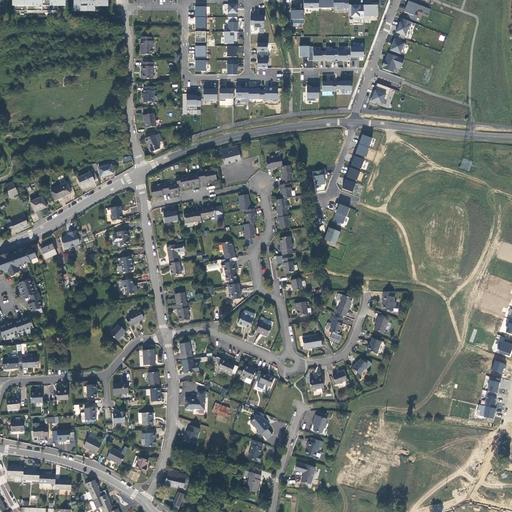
[(57,11),(57,6),(65,6),(65,0),(13,0),(14,6),(14,11),(27,11),(57,11)]
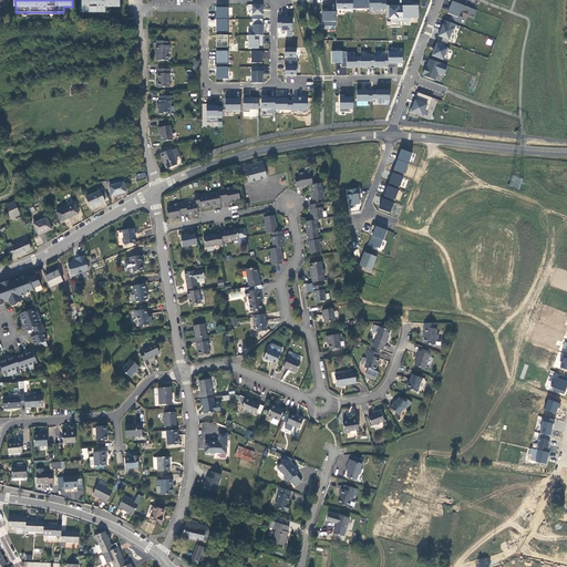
[(81,0),(81,12),(105,12),(105,7),(116,7),(116,1),(120,1),(119,0),(81,0)]
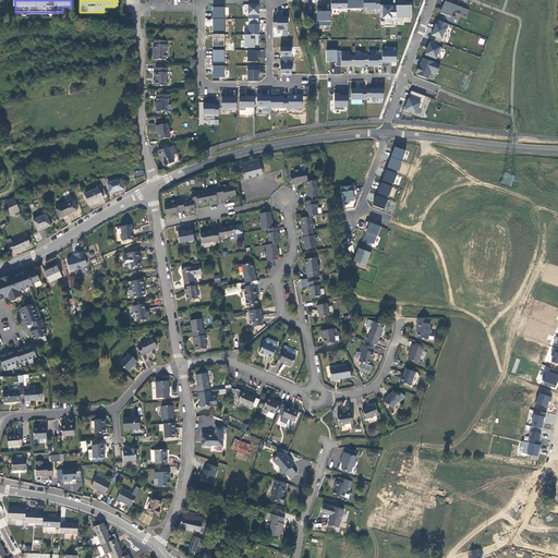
[(330,0),(330,9),(380,9),(379,17),(386,19),(386,22),(392,22),(392,17),(397,17),(397,22),(403,22),(403,17),(412,17),(412,5),(380,4),(379,0),(330,0)]
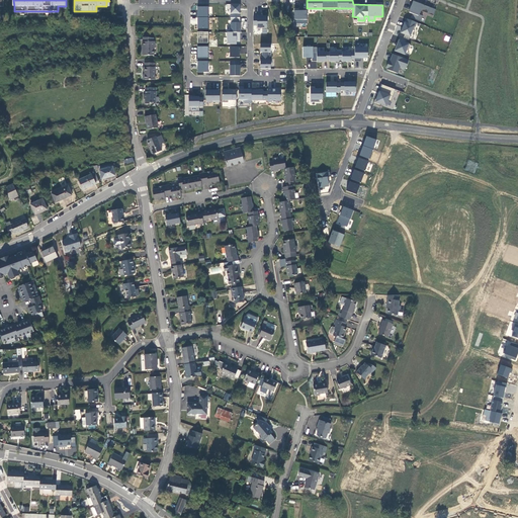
[(433,16),(436,8),(413,1),(409,12),(420,15),(421,12),(433,16)]
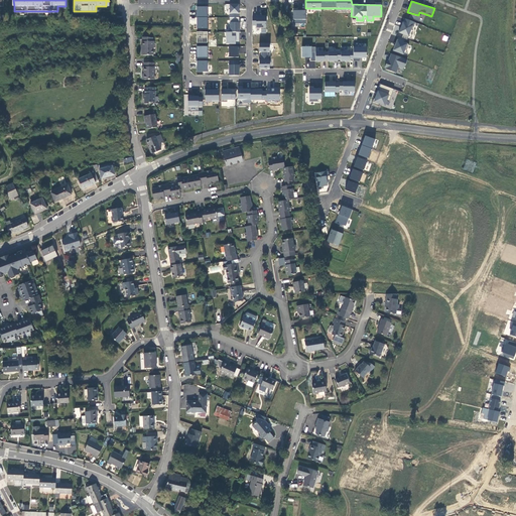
[(226,31),(226,43),(239,43),(240,4),(230,3),(229,31),(226,31)]
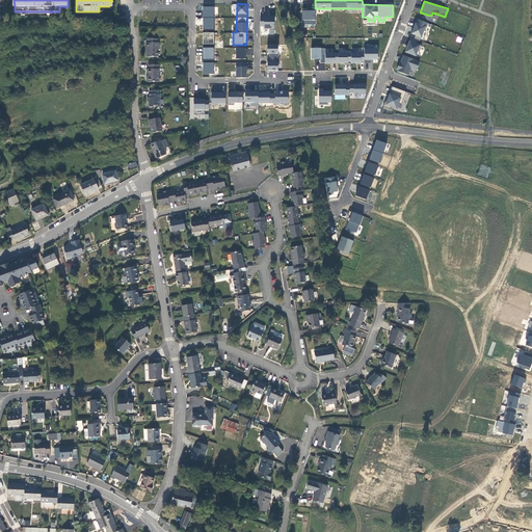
[(214,6),(203,6),(203,29),(214,30),(214,6)]
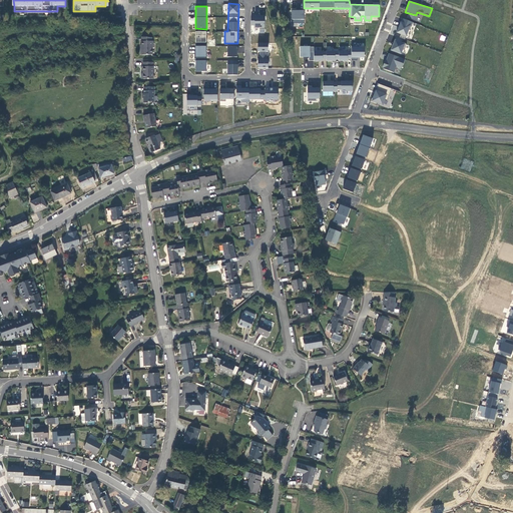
[(292,26),(304,26),(304,10),(292,10),(292,26)]
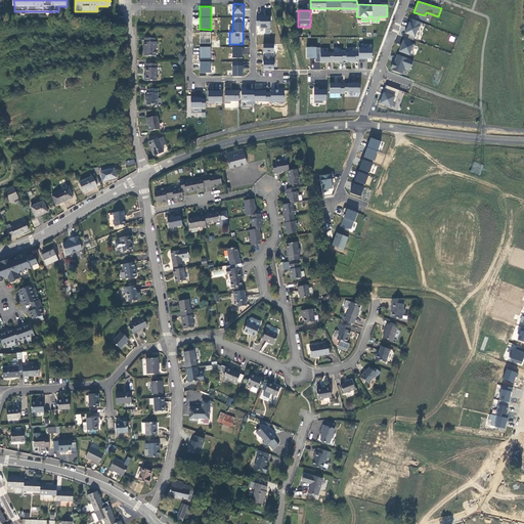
[(265,27),(265,34),(270,34),(270,15),(256,14),(256,27),(265,27)]
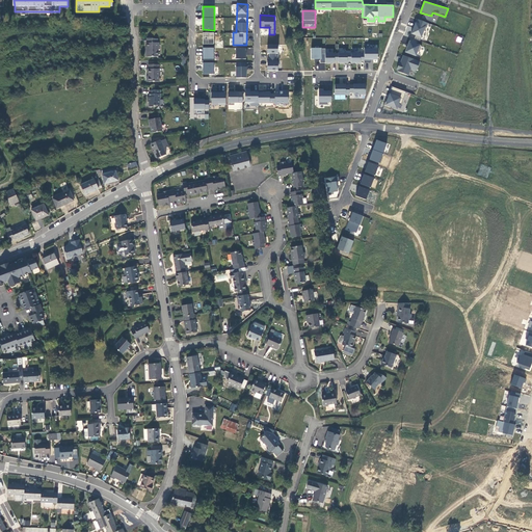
[(416,19),(411,35),(423,37),(427,22),(416,19)]
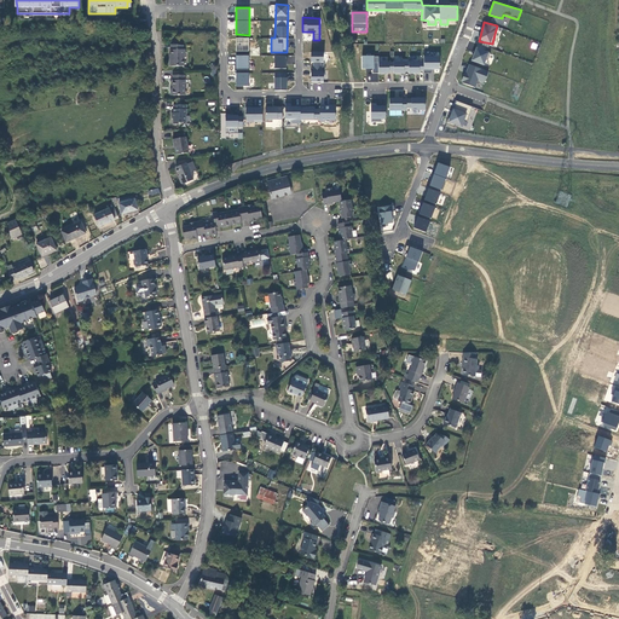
[(249,38),(236,38),(236,51),(249,51),(249,38)]
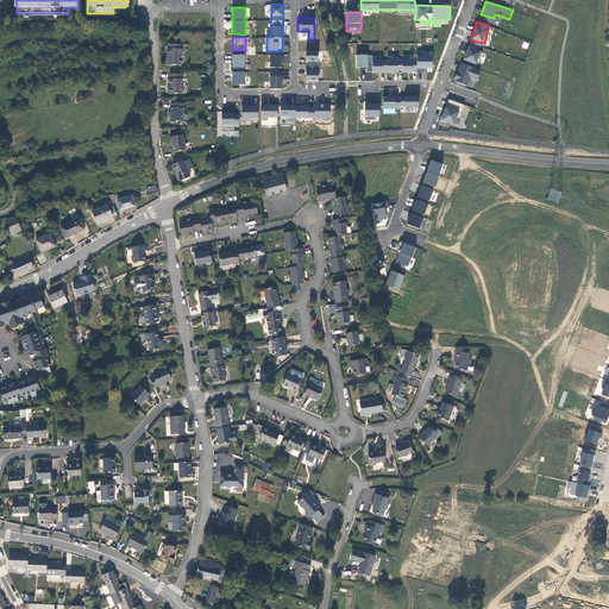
[(168,66),(181,66),(181,57),(182,56),(182,49),(181,49),(181,45),(168,45),(168,57),(167,57),(167,64),(168,64),(168,66)]
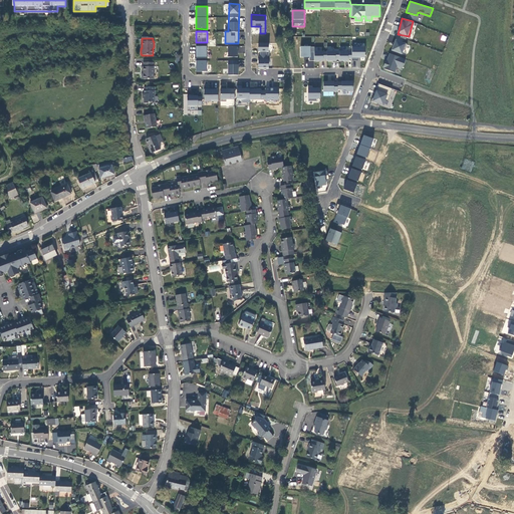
[(395,39),(392,51),(404,54),(407,42),(395,39)]
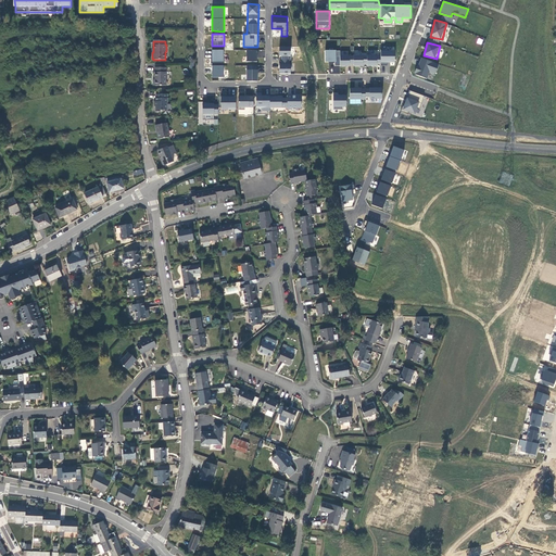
[(279,74),(290,74),(291,47),(280,46),(279,74)]
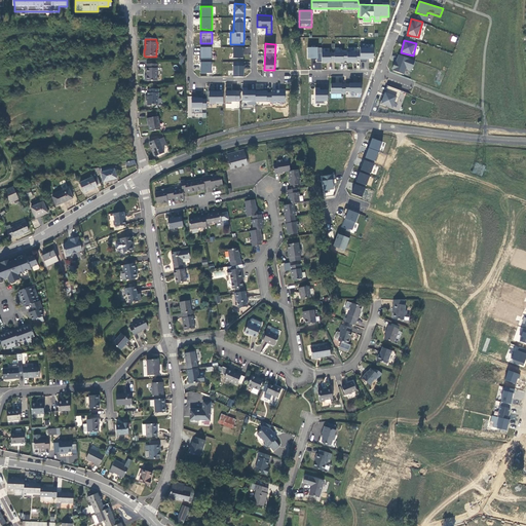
[(200,59),(212,60),(212,47),(200,46),(200,59)]
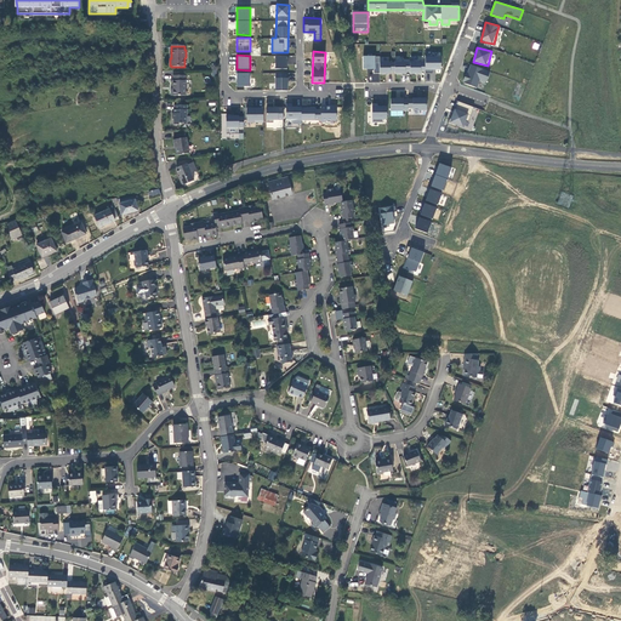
[(275,56),(275,68),(288,69),(288,56),(275,56)]
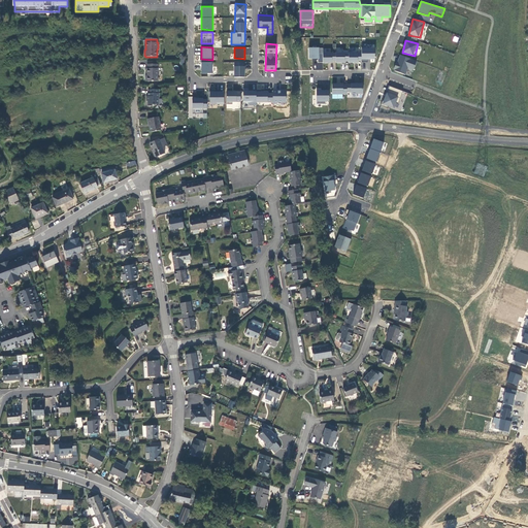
[(330,47),(308,47),(308,59),(318,59),(318,62),(375,62),(375,47),(361,47),(361,52),(330,52),(330,47)]
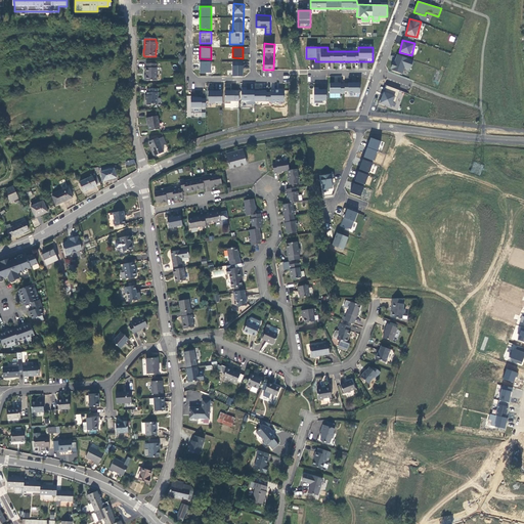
[(410,71),(413,59),(395,54),(391,71),(403,74),(404,69),(410,71)]
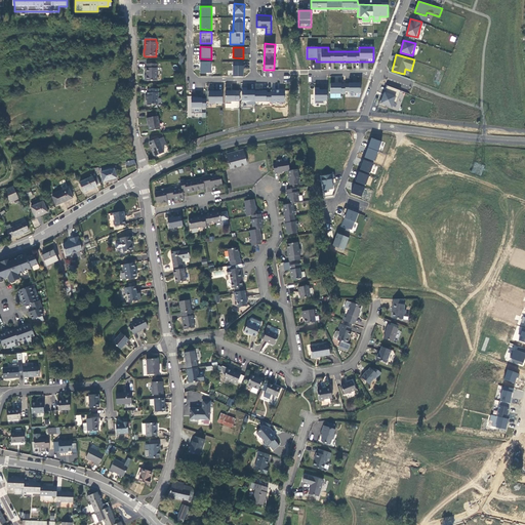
[(211,73),(212,62),(200,61),(200,73),(211,73)]
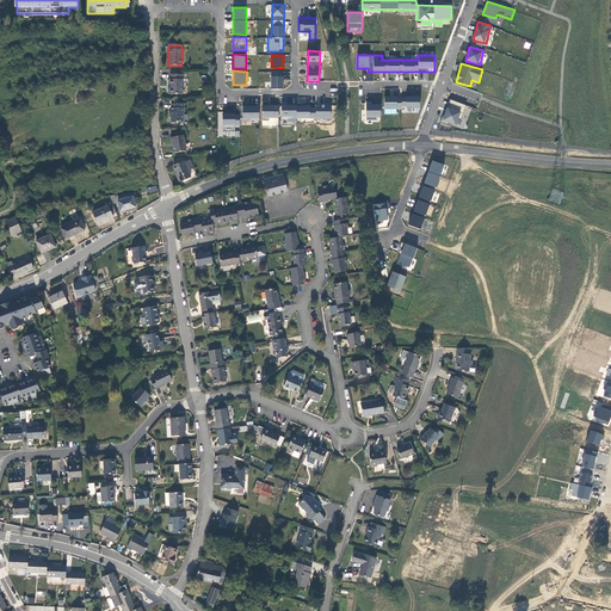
[(183,94),(181,75),(171,75),(171,88),(168,88),(168,94),(183,94)]
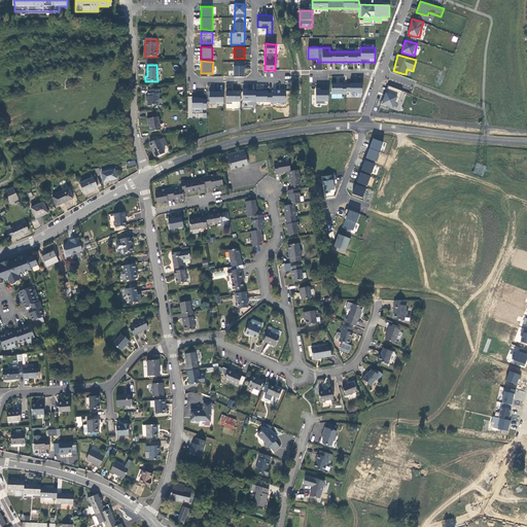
[(244,77),(245,66),(234,65),(234,76),(244,77)]
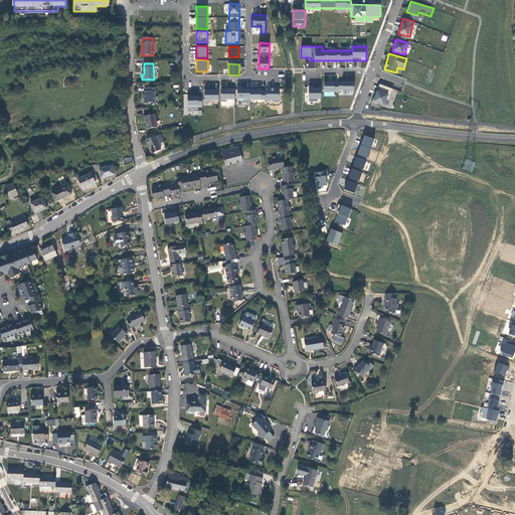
[(324,80),(324,96),(334,97),(334,92),(348,92),(354,92),(354,81),(324,80)]
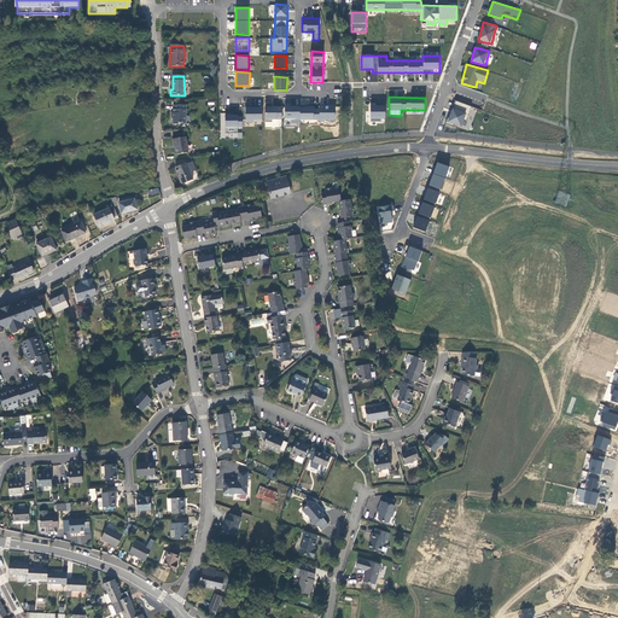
[(455,100),(447,123),(470,130),(477,108),(455,100)]
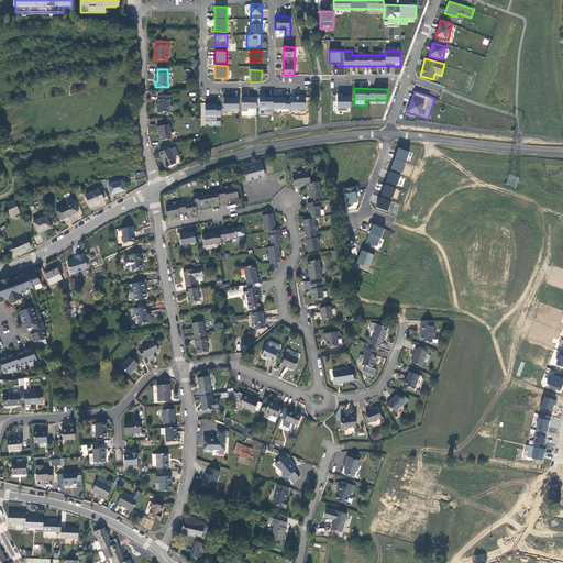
[(351,110),(351,95),(338,95),(338,110),(351,110)]
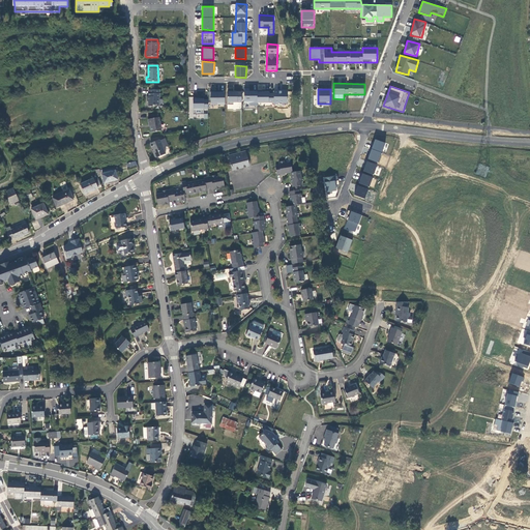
[(159,90),(149,90),(149,97),(147,97),(147,102),(148,102),(148,107),(154,107),(156,105),(158,105),(158,98),(160,98),(159,90)]
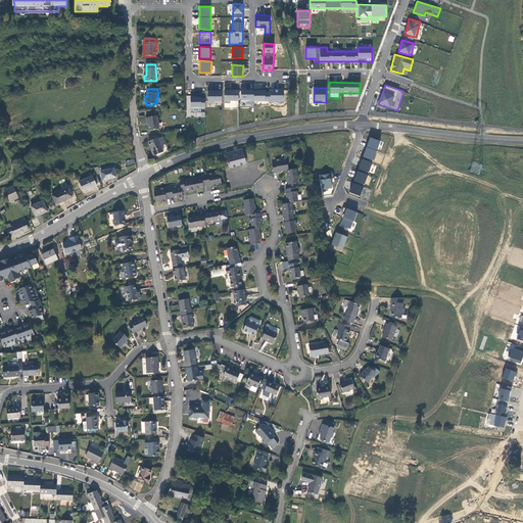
[(222,90),(207,90),(207,103),(222,103),(222,90)]
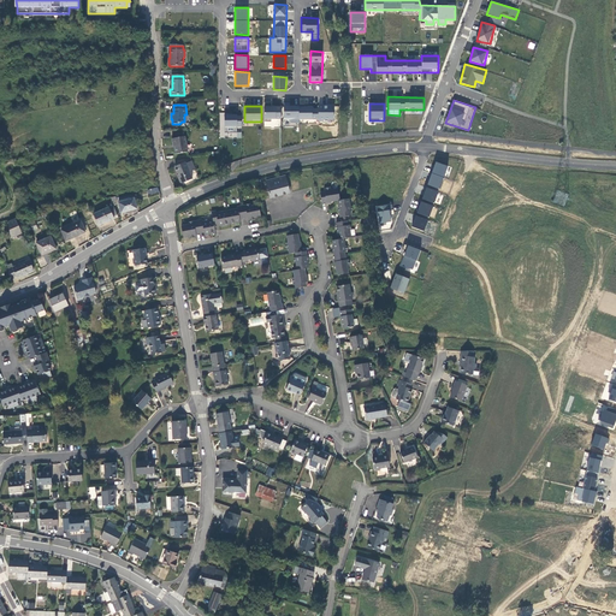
[(280,128),(280,106),(265,106),(264,128),(280,128)]
